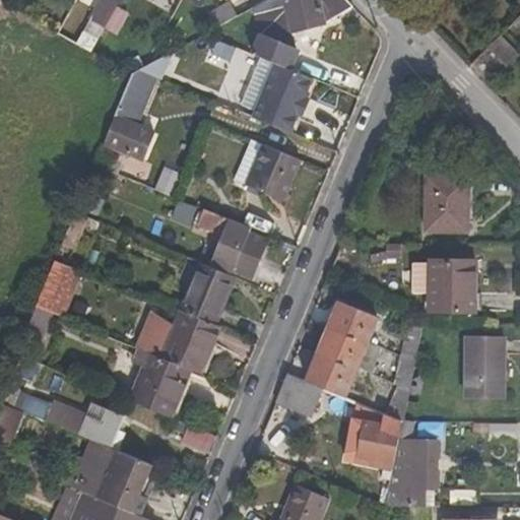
[(99,0),(85,0),(84,3),(93,9),(99,0)]
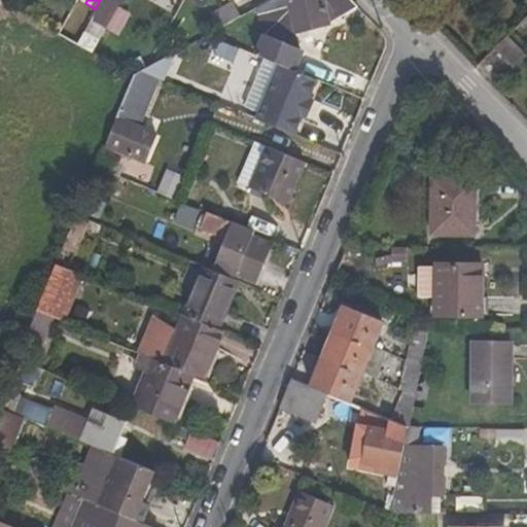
[(120,0),(100,0),(95,9),(94,12),(90,20),(106,29),(120,0)]
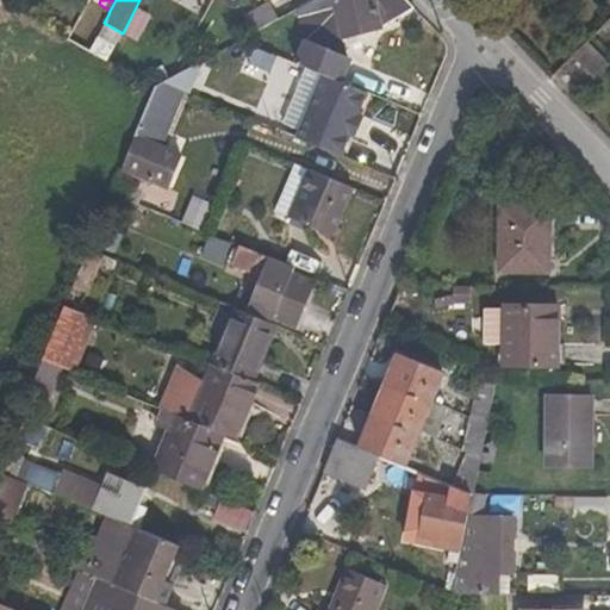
[(383,27),(414,8),(405,0),(311,0),(296,10),(304,38),(293,64),(322,76),(340,83),(349,60),(344,36),(383,27)]
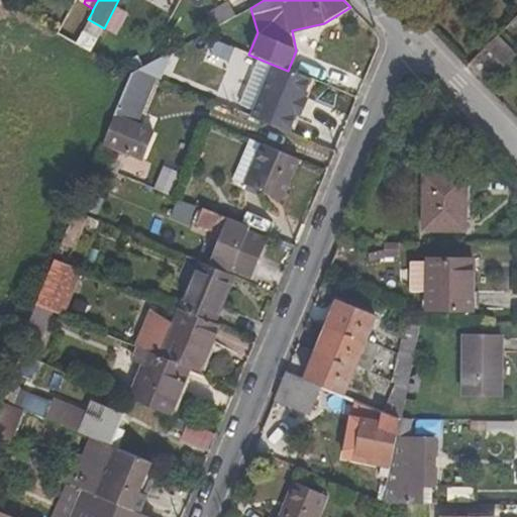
[(229,4),(207,16),(214,28),(236,15),(229,4)]
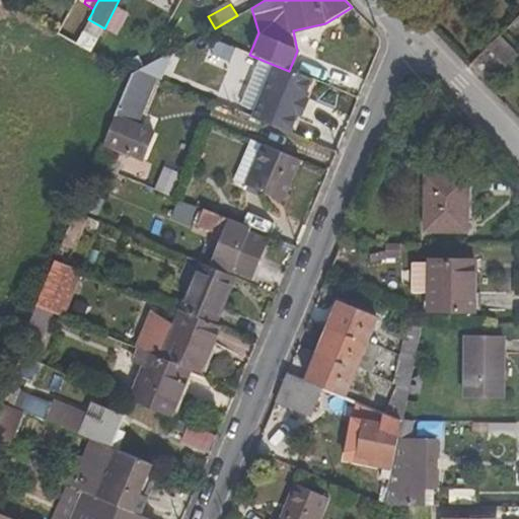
[(82,6),(78,14),(88,19),(92,12),(82,6)]
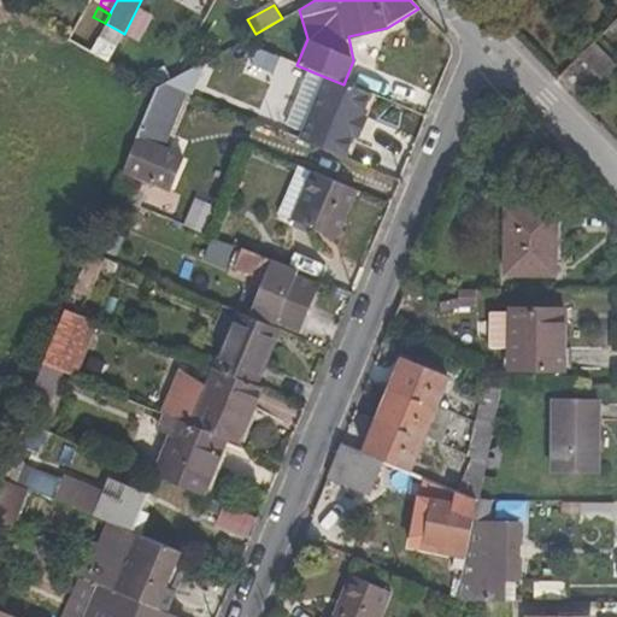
[(580,104),(612,69),(591,46),(556,81),(580,104)]
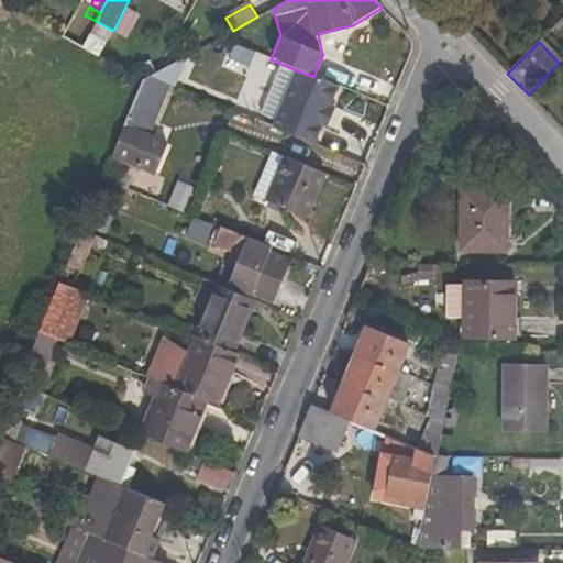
[(231,90),(243,58),(210,45),(206,57),(200,55),(194,74),(231,90)]
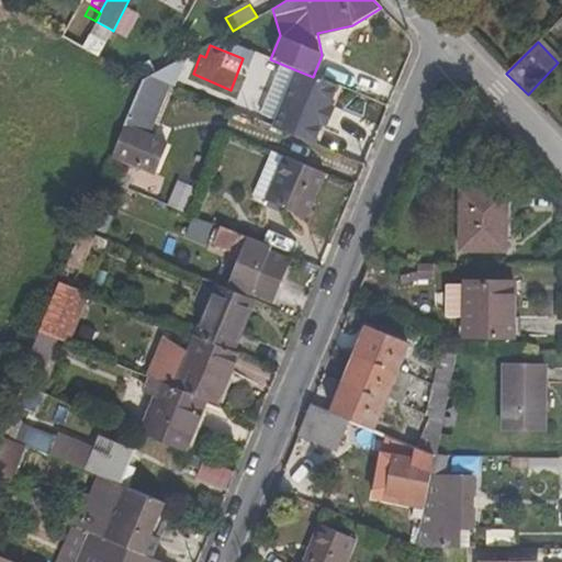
[(296,70),(272,126),(313,144),(322,124),(325,126),(334,107),(329,104),(337,88),(313,77),(296,70)]
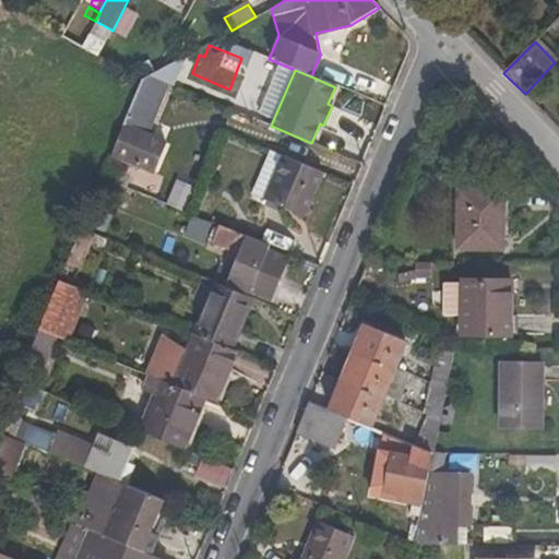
[(132,164),(152,171),(164,142),(144,134),(163,88),(141,80),(122,126),(125,127),(113,155),(132,164)]
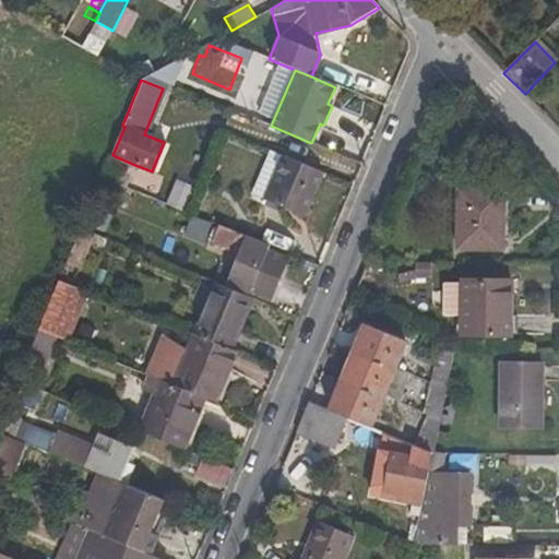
[(270,150),(251,193),(264,199),(283,155),(282,154),(270,150)]
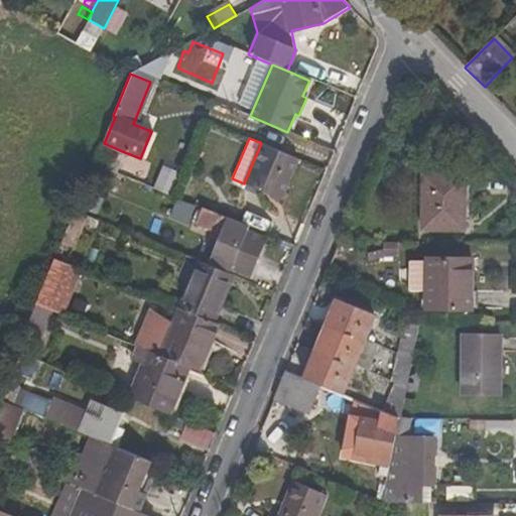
[(101,142),(93,163),(96,165),(104,168),(114,172),(122,151),(104,143),(101,142)]
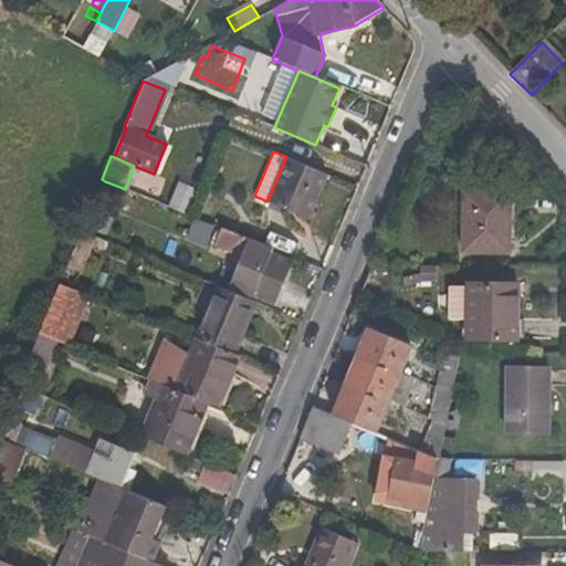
[(326,174),(286,157),(268,201),(307,218),(326,174)]
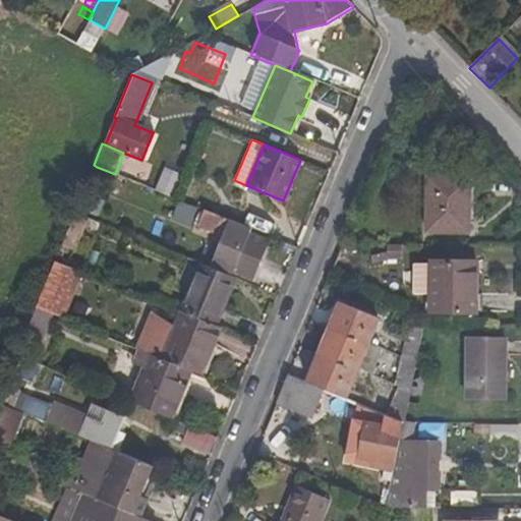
[(175,197),(183,173),(166,167),(157,190),(175,197)]
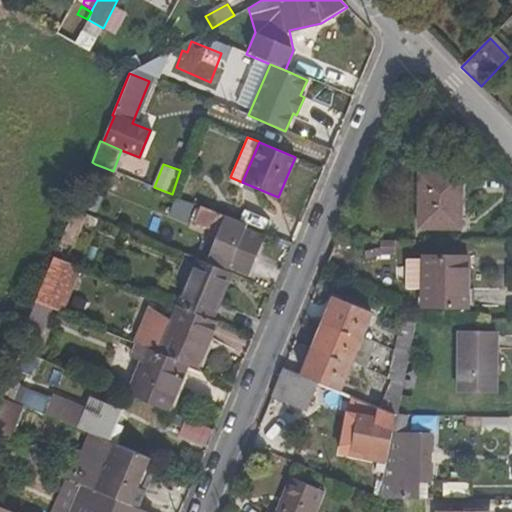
[(460,227),(460,176),(421,175),(420,228),(460,227)]
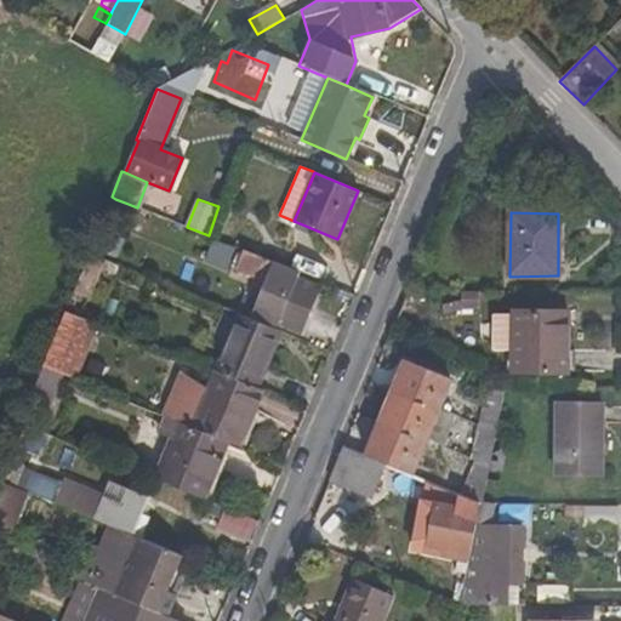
[(117,222),(103,217),(100,226),(113,232),(117,222)]
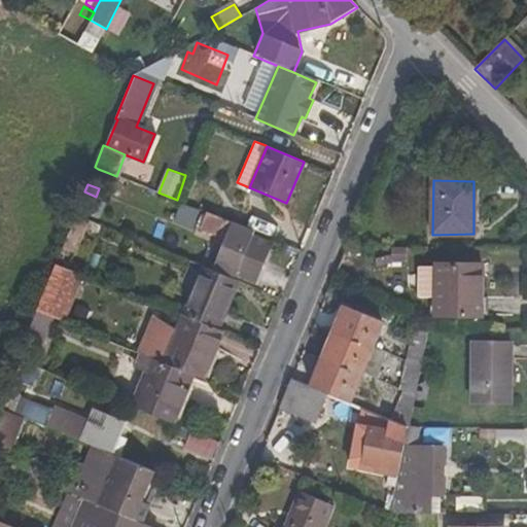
[(197,213),(181,207),(176,218),(192,224),(197,213)]
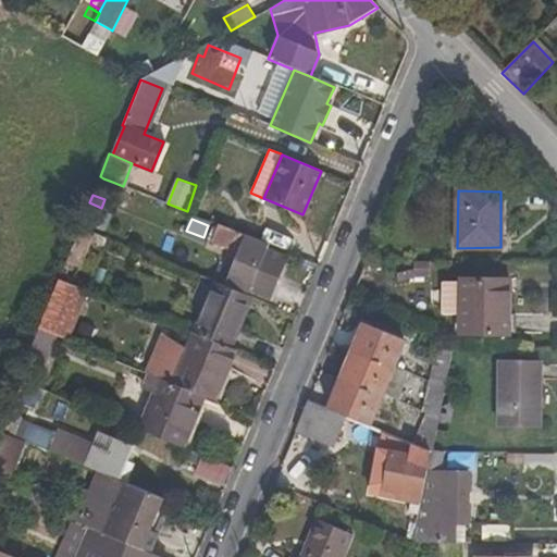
[(238,254),(227,282),(269,298),(285,258),(265,250),(268,246),(220,225),(218,231),(213,242),(212,243),(238,254)]
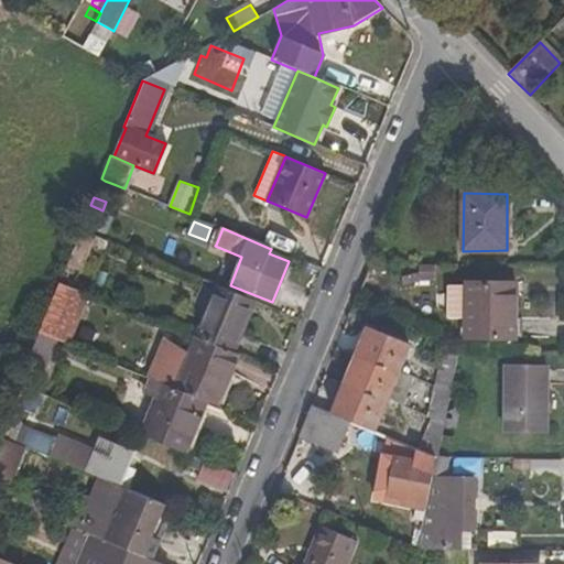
[(67,264),(83,272),(97,237),(82,231),(67,264)]
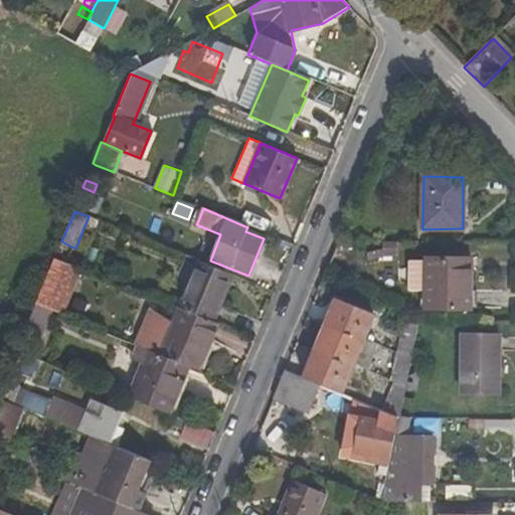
[(201,213),(197,211),(192,222),(197,223),(201,213)]
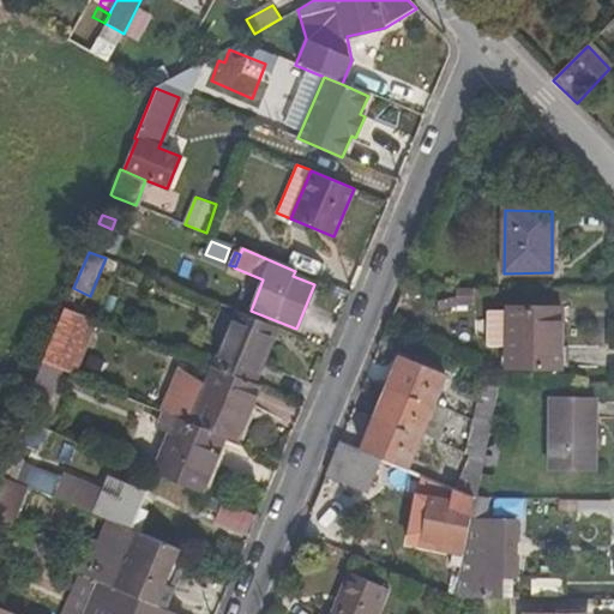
[(295,271),(293,276),(314,284),(317,280),(295,271)]
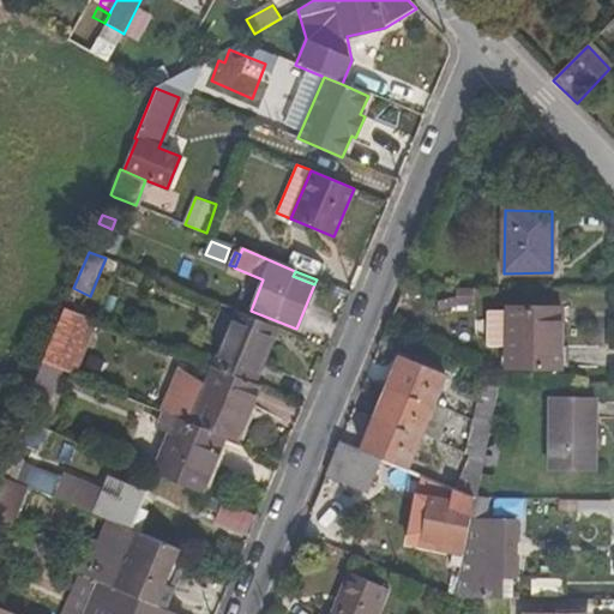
[(475,288),(457,288),(457,306),(474,307),(475,288)]
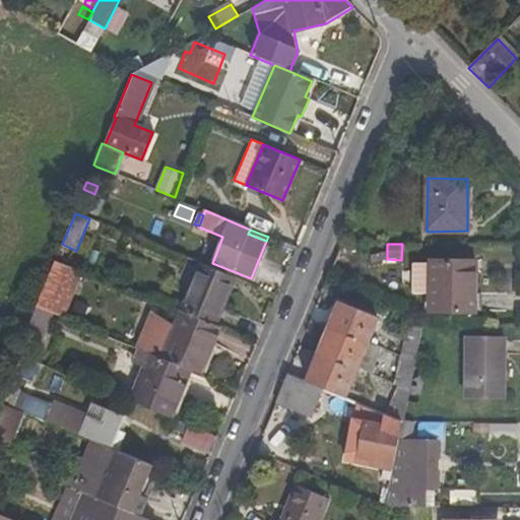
[(476,313),(477,262),(430,261),(430,313),(476,313)]
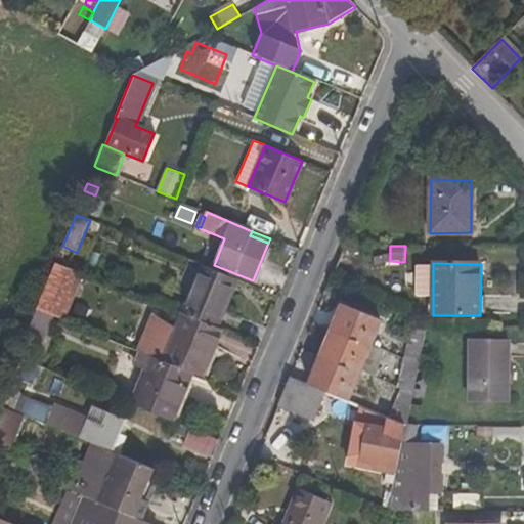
[(229,309),(224,307),(234,279),(200,265),(180,313),(221,330),(229,309)]
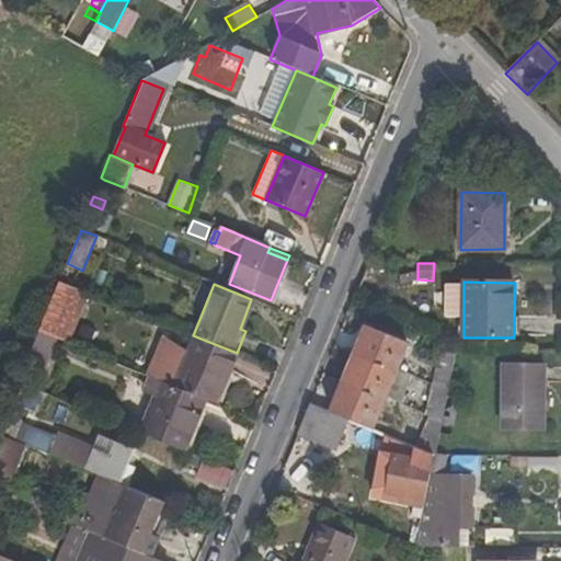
[(240,329),(245,331),(258,302),(251,299),(240,329)]
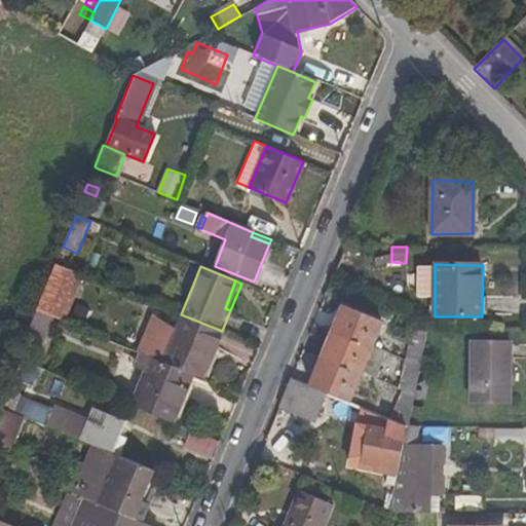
[(35,310),(51,317),(64,289),(47,282),(35,310)]
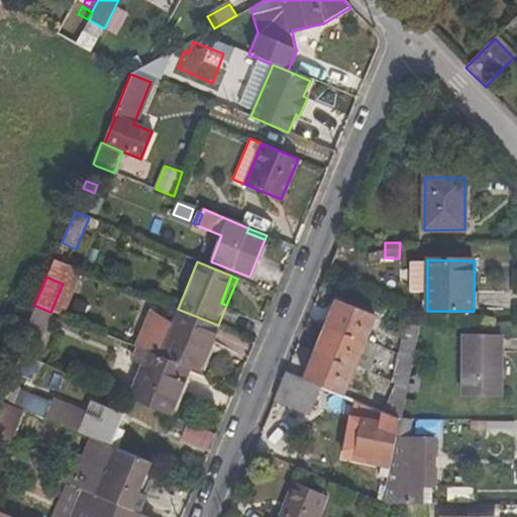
[(378,316),(336,299),(303,380),(319,387),(343,397),(378,316)]
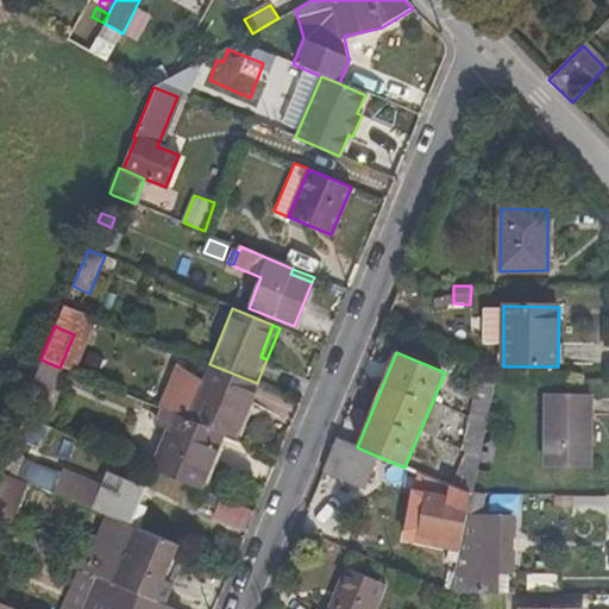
[(41,359),(27,391),(48,399),(60,368),(41,359)]
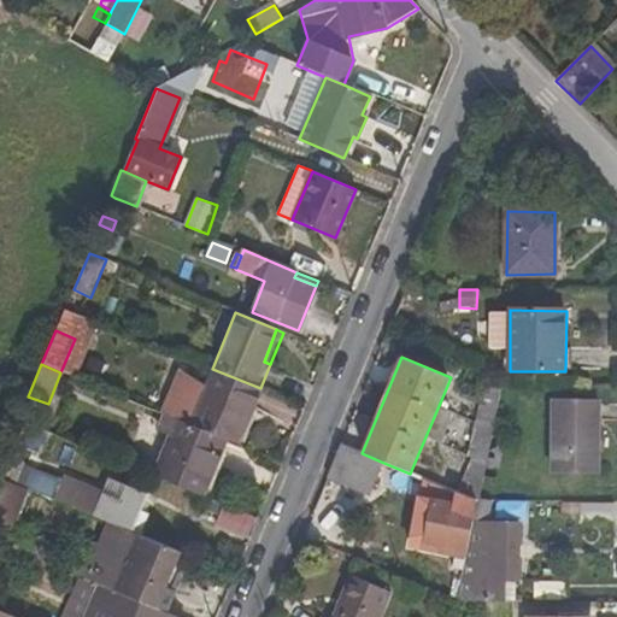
[(260,388),(212,369),(189,425),(228,442),(240,447),(263,389),(260,388)]
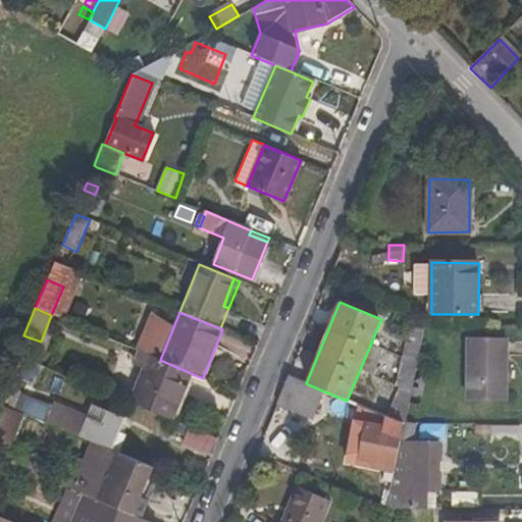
[(411,323),(398,387),(385,418),(405,426),(405,423),(409,404),(417,367),(425,326),(411,323)]
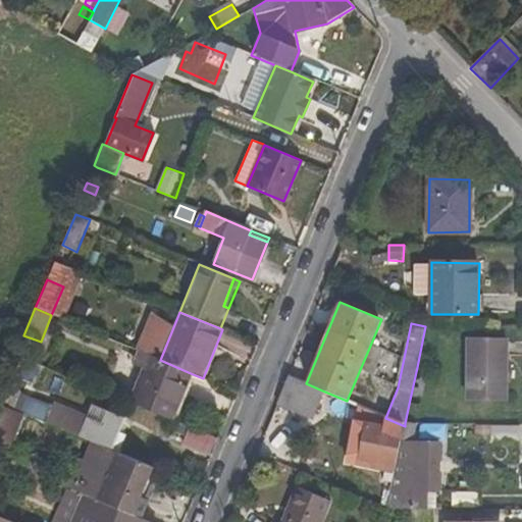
[(505,401),(506,338),(468,338),(467,401),(505,401)]
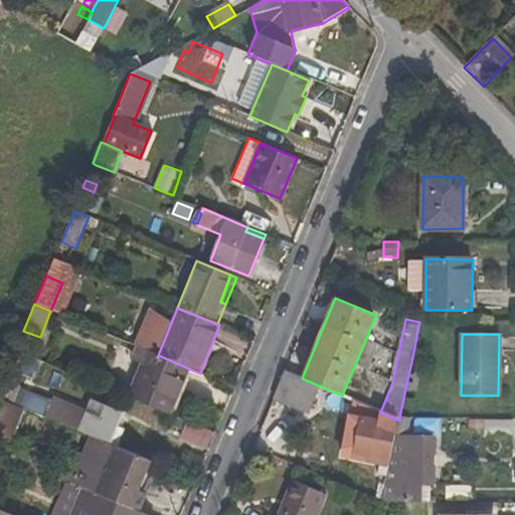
[(131,359),(143,364),(129,397),(171,414),(190,369),(158,355),(136,346),(131,359)]
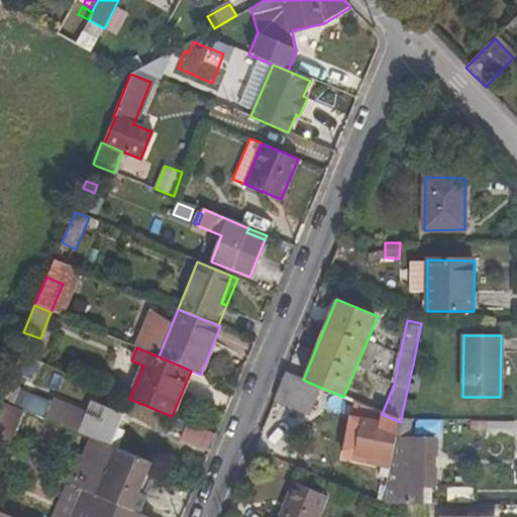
[(415,401),(423,367),(413,364),(405,400),(415,401)]
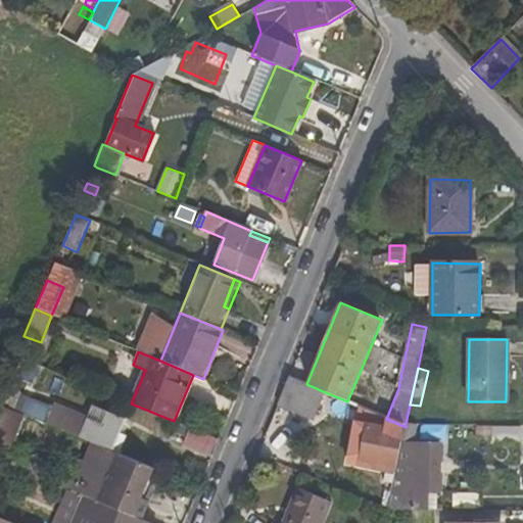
[(29,403),(12,397),(18,382),(7,378),(0,395),(0,406),(26,417),(27,414),(46,422),(51,409),(31,400),(29,403)]
